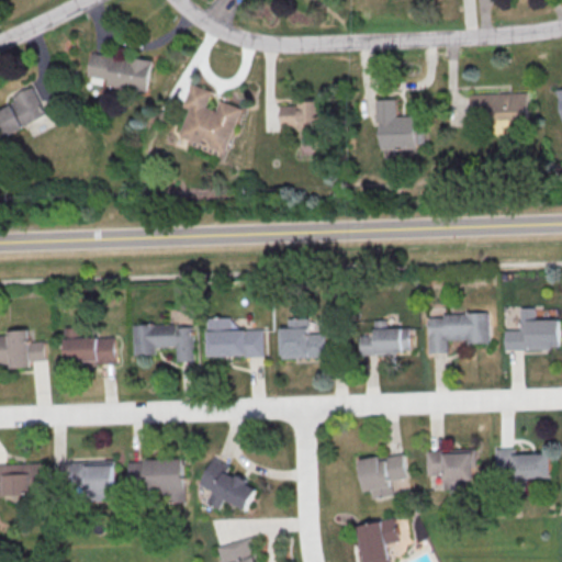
[(89,75),(109,78),(108,85),(148,90),(153,60),(92,53),(89,75)]
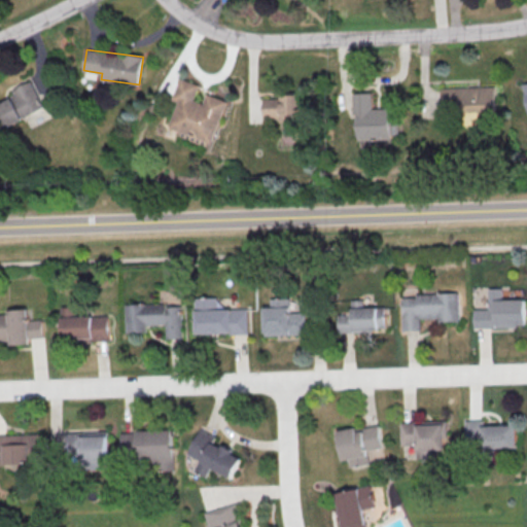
[(168,127),(212,142),(226,100),(207,94),(204,103),(195,100),(200,84),(180,77),(172,100),(177,101),(168,127)]
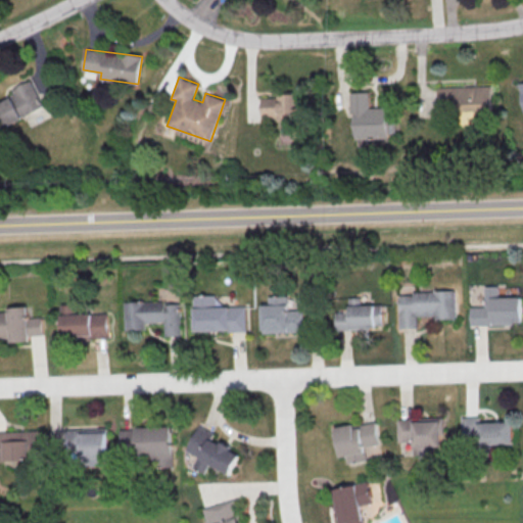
[(0,102),(0,123),(1,127),(44,108),(32,80),(12,88),(15,96),(0,102)]
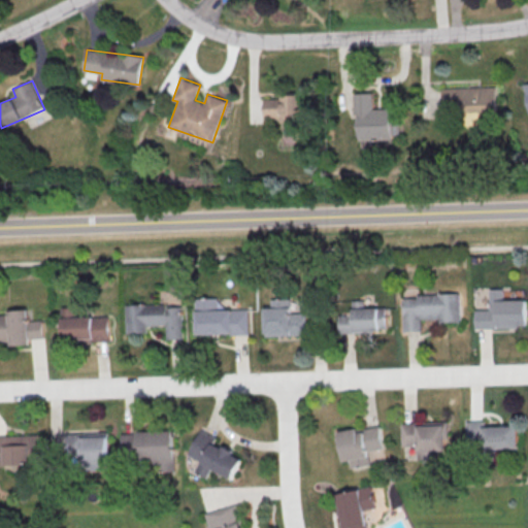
[(496,87),(441,88),(442,112),(496,111),(496,87)]
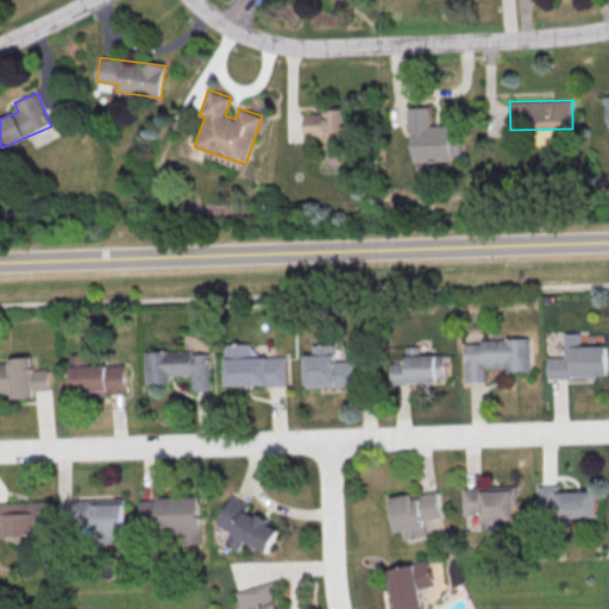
[(462,159),(462,143),(451,143),(451,125),(429,125),(429,107),(407,107),(408,130),(413,130),(414,161),(462,159)]
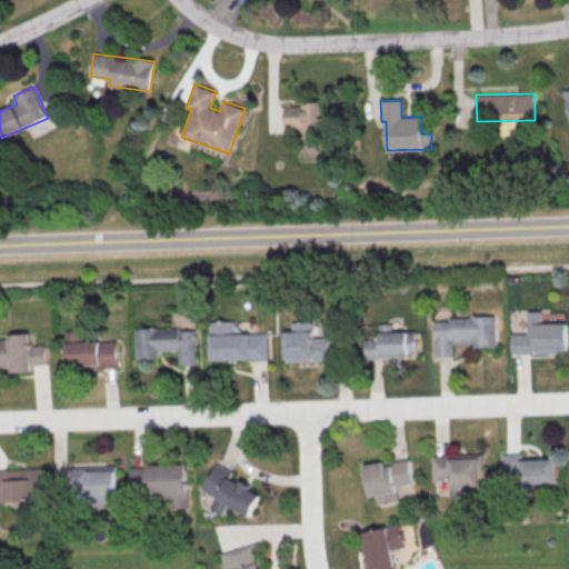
[(285,105),(285,128),(301,127),(302,131),(323,131),(323,103),(285,105)]
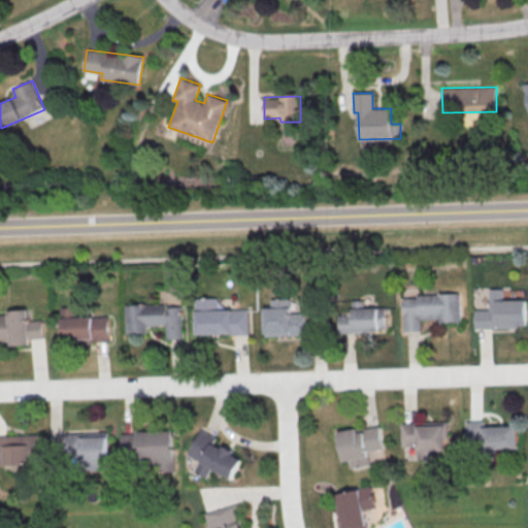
[(488,291),(488,311),(473,311),(473,330),(515,330),(515,328),(526,328),(526,302),(502,302),(502,290),(488,291)]
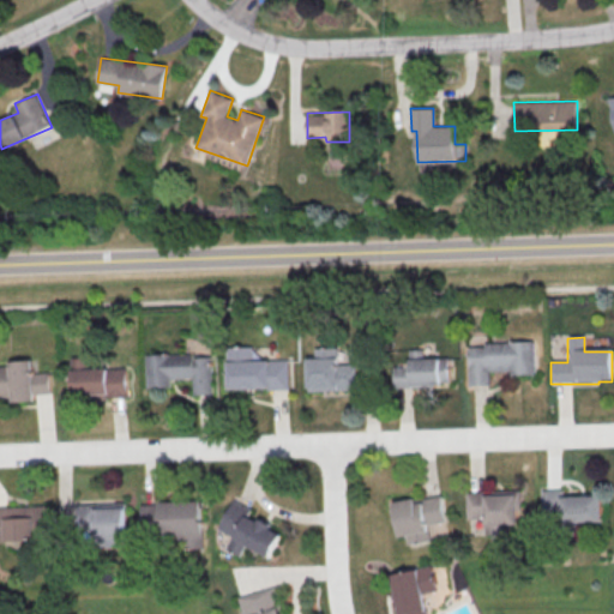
[(469,387),(468,349),(483,348),(483,344),(533,343),(534,375),(510,377),(510,372),(488,373),(488,387),(469,387)]
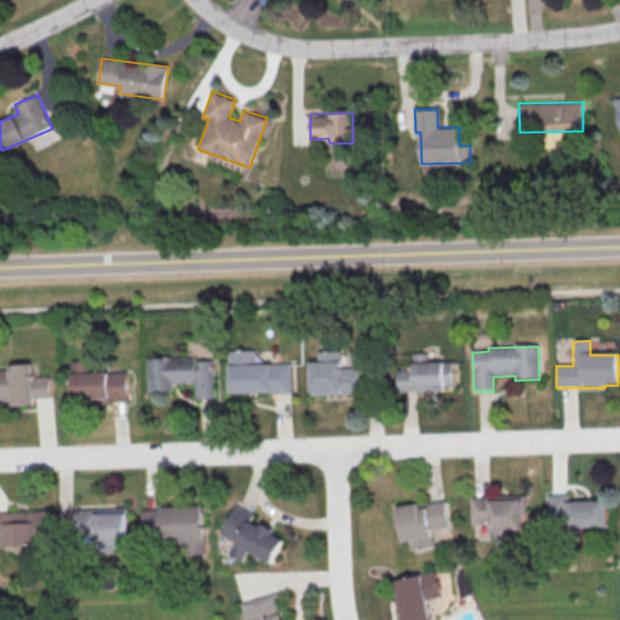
[(228,352),(229,396),(291,394),(290,365),(254,366),(253,351),(228,352)]
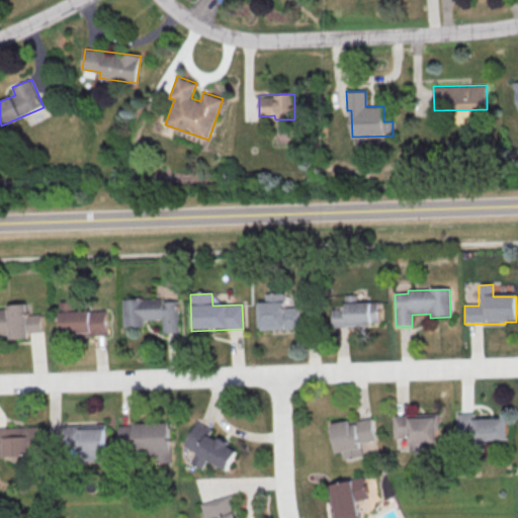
[(258,305),(259,331),(300,330),(299,309),(285,310),(284,294),(264,295),(265,304),(258,305)]
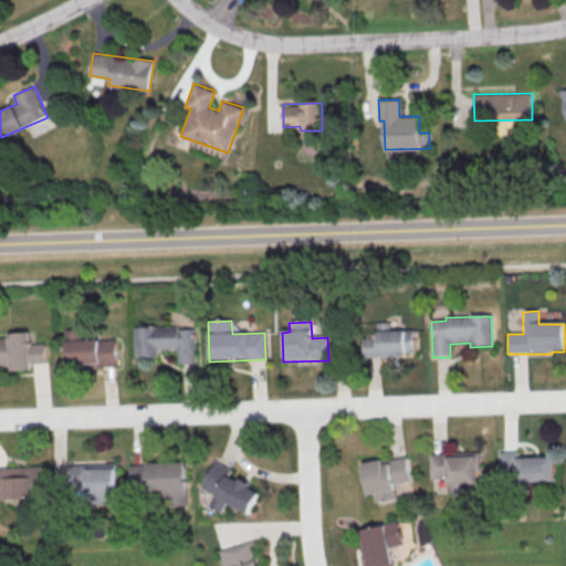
[(413,332),(413,356),(399,356),(399,358),(362,359),(362,339),(377,339),(377,324),(390,324),(391,332),(413,332)]
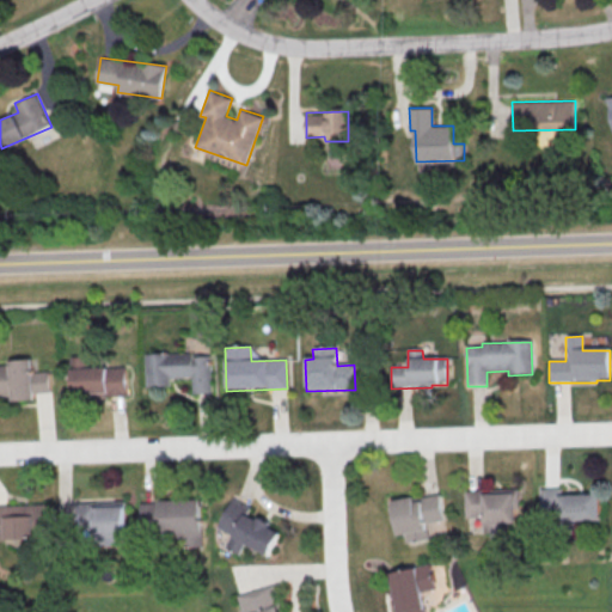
[(210,395),(209,357),(193,357),(193,354),(144,356),(145,389),(169,387),(169,378),(191,378),(191,395),(210,395)]
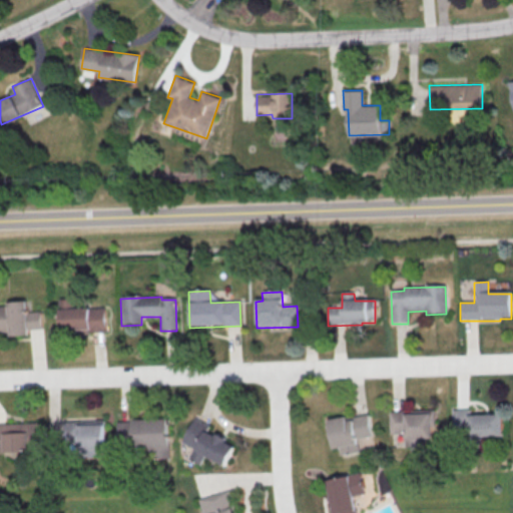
[(55,299),(57,335),(108,333),(107,309),(77,310),(77,298),(55,299)]
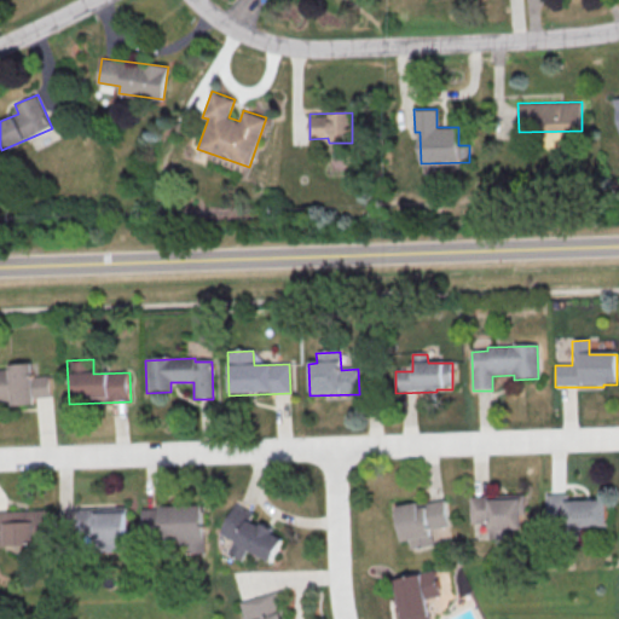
[(0,366),(0,400),(33,400),(32,366),(0,366)]
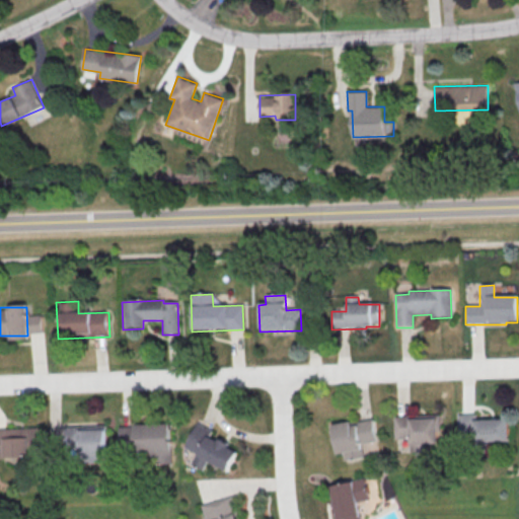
[(456,416),(457,444),(509,443),(508,421),(475,422),(475,415),(456,416)]
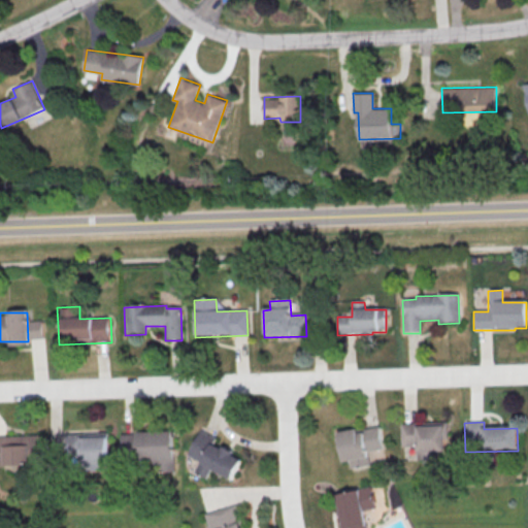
[(401,425),(401,448),(418,448),(418,461),(438,461),(437,454),(444,453),(444,424),(401,425)]
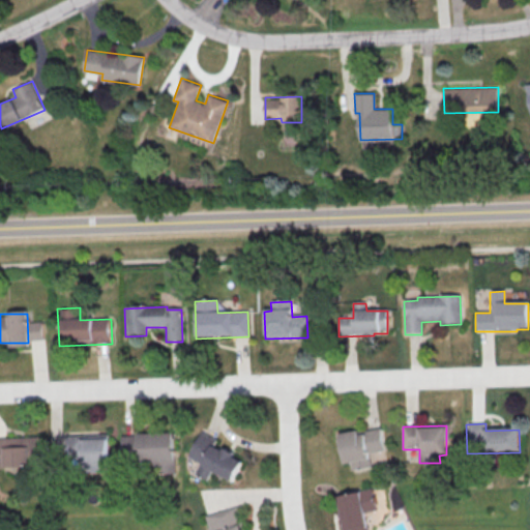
[(340,435),(380,429),(384,452),(370,455),(373,468),(352,472),(350,465),(345,465),(343,453),(339,454),(336,441),(341,440),(340,435)]
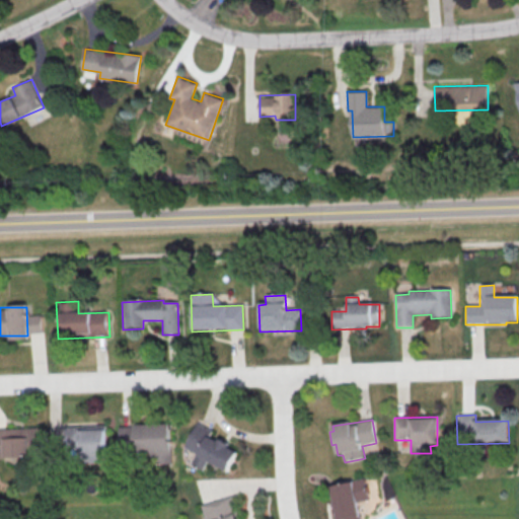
[(237,449),(209,436),(212,430),(195,422),(183,447),(195,452),(190,463),(202,469),(206,460),(228,470),(237,449)]
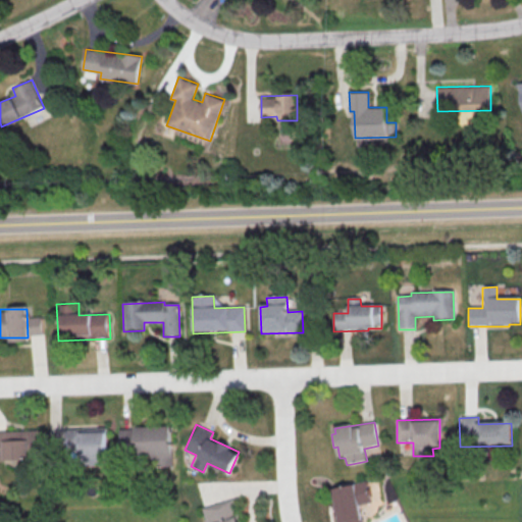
[(129,429),(131,458),(171,457),(170,428),(129,429)]
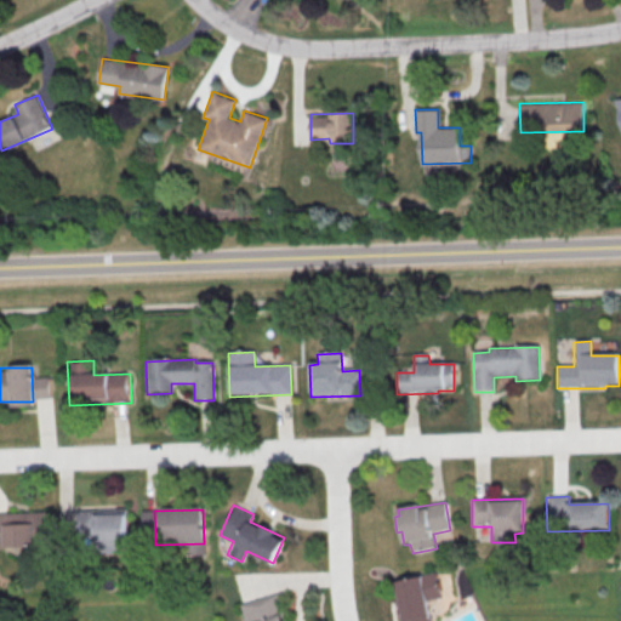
[(77,513),(78,547),(126,546),(125,512),(77,513)]
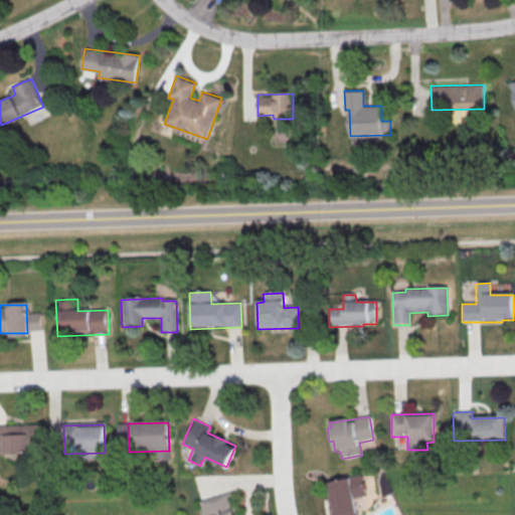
[(0,426),(0,455),(40,455),(39,426),(0,426)]
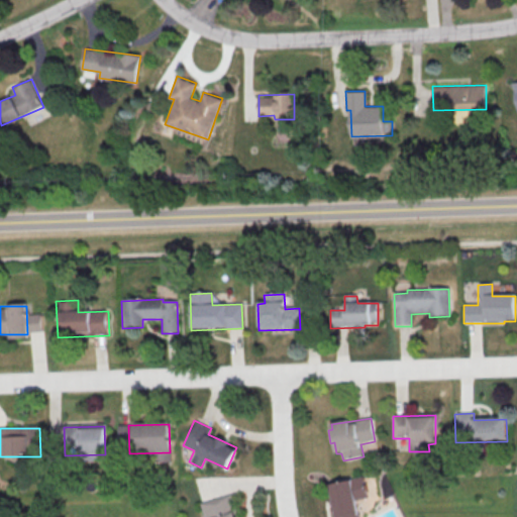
[(359,516),(356,499),(368,497),(364,477),(329,483),(335,516),(359,516)]
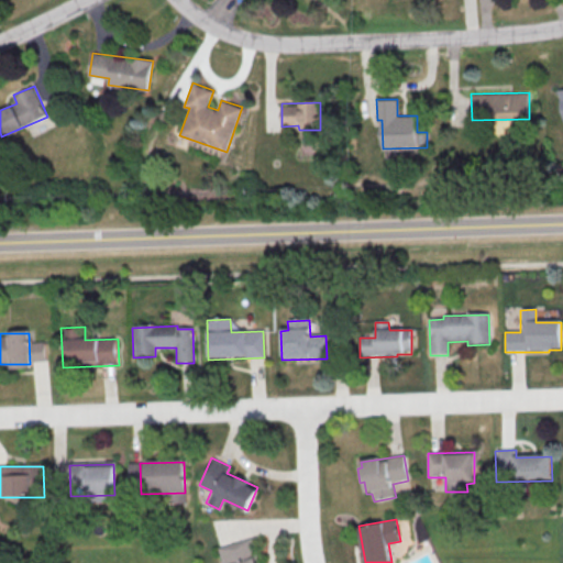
[(221,562),(217,549),(251,539),(257,560),(255,561),(255,562),(221,562)]
